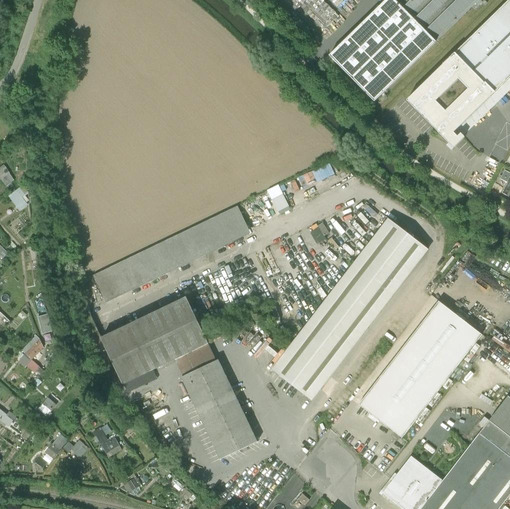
[(278,0),(316,33),(340,5),(337,3),(340,0),(278,0)]
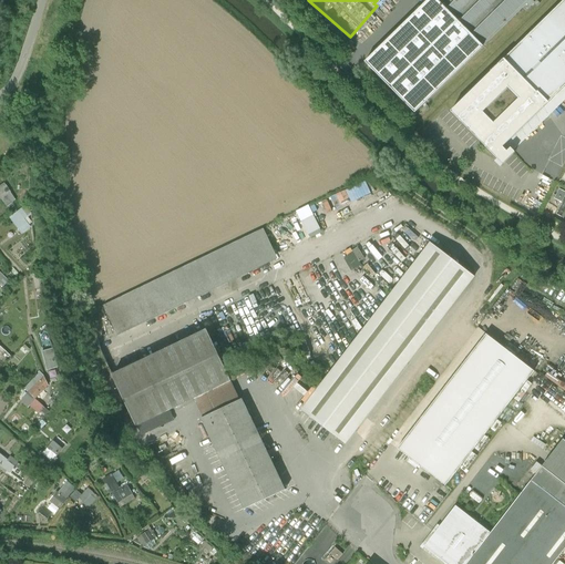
[(423,0),(362,61),(413,112),(526,0),(423,0)]
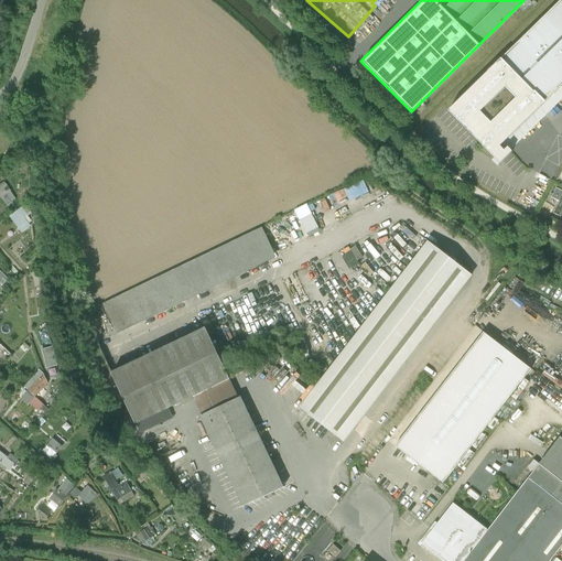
[(557,0),(500,56),(544,100),(561,83),(561,0),(557,0)]
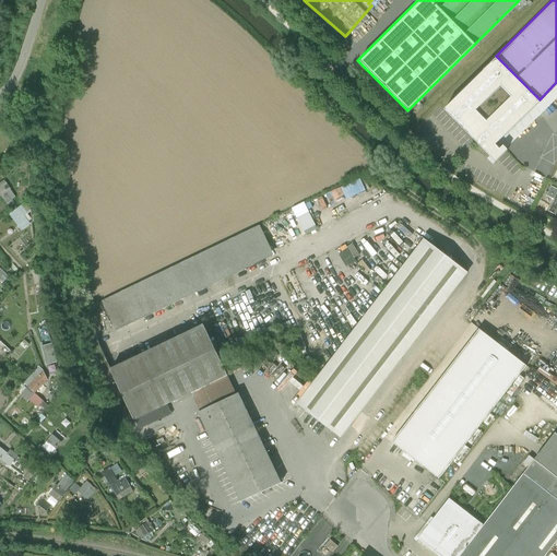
[(504,145),(501,143),(497,146),(494,142),(501,134),(540,99),(496,56),(442,108),(473,139),(487,154),(490,157),(493,160),(504,150),(506,148),(504,145)]
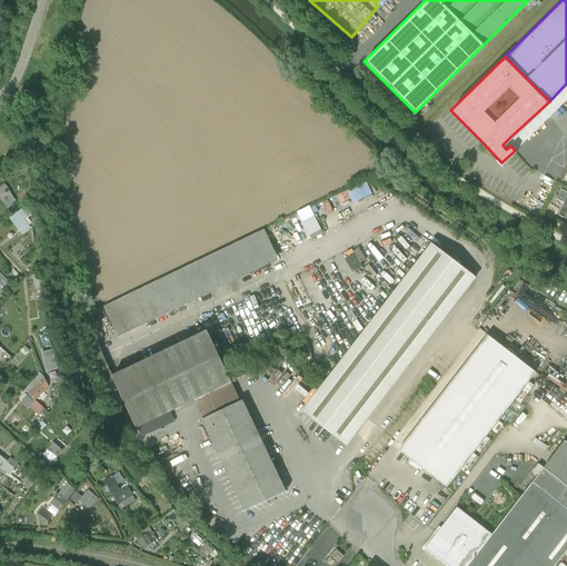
[(348,186),(354,198),(371,190),(367,178),(348,186)]
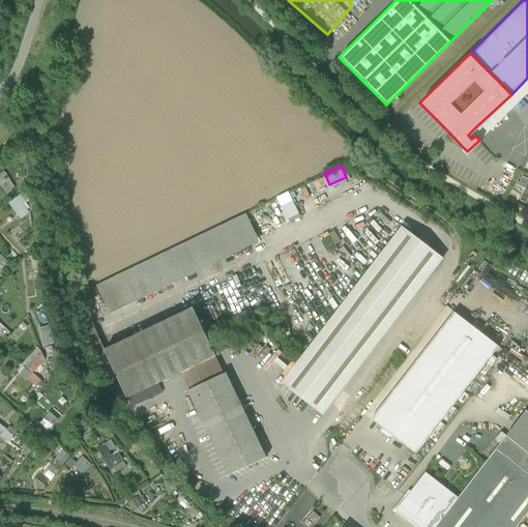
[(3,167),(0,169),(0,181),(6,189),(16,182),(3,167)]
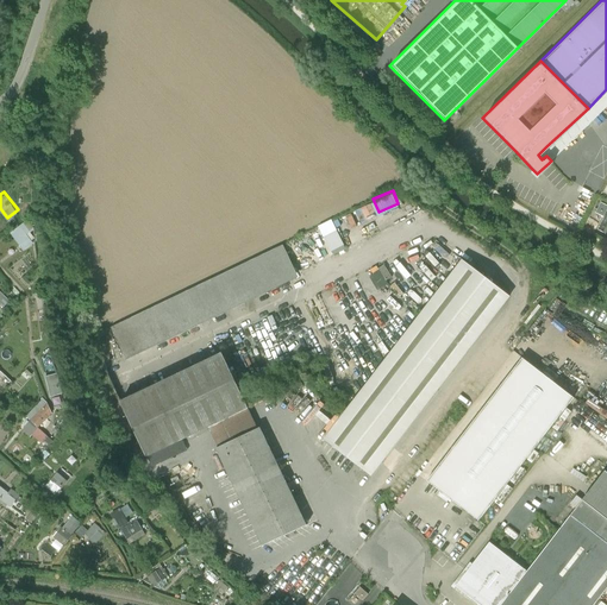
[(598,200),(592,210),(600,215),(606,205),(598,200)]
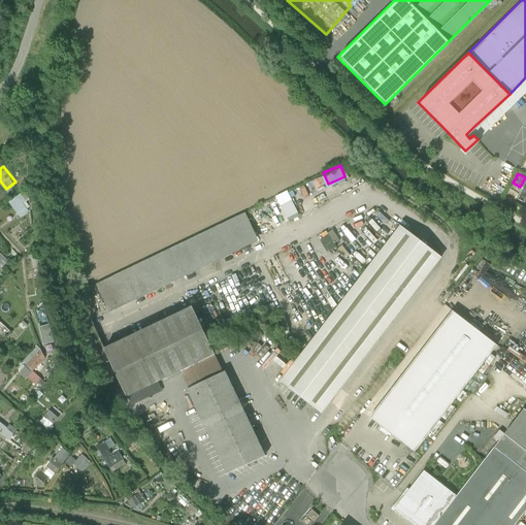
[(8,199),(20,214),(30,206),(18,191),(8,199)]
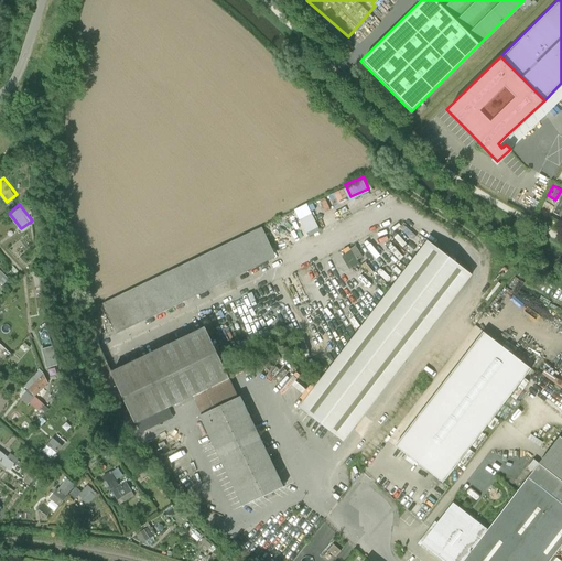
[(260,227),(101,303),(115,332),(273,256),(260,227)]
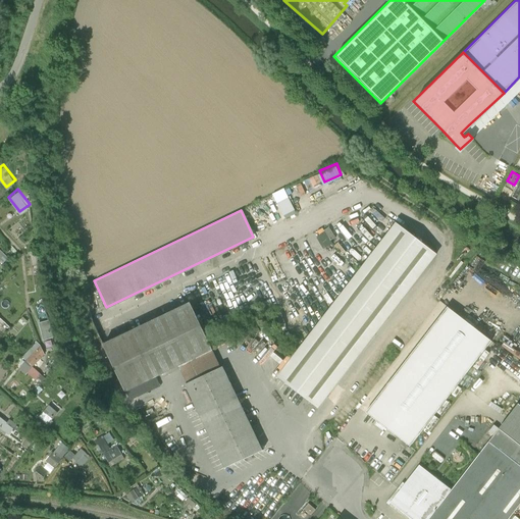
[(395,221),(276,376),(316,407),(434,252),(395,221)]
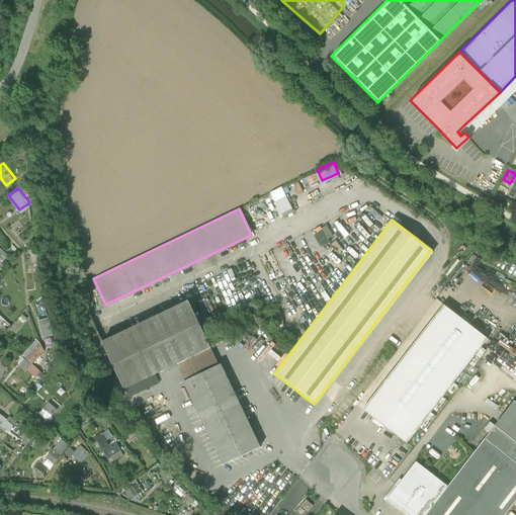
[(187,298),(100,340),(122,385),(154,370),(176,360),(209,345),(187,298)]
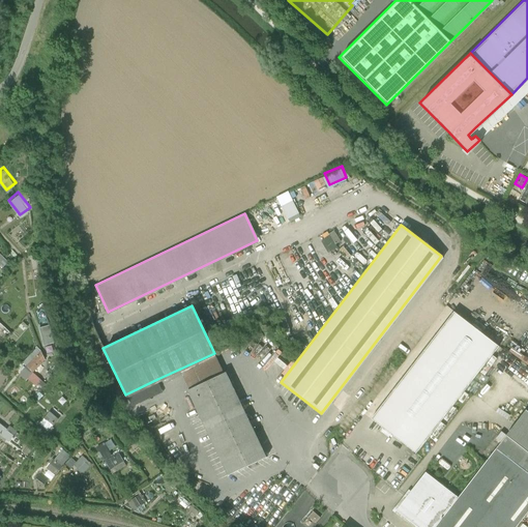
[(385,429),(414,451),(497,344),(452,310),(370,416),(385,429)]
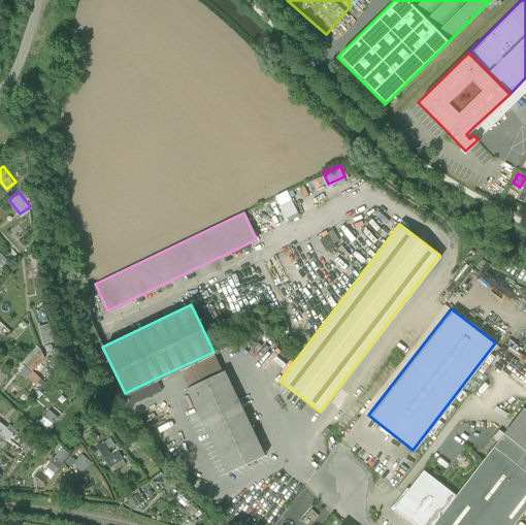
[(222,370),(214,352),(179,367),(189,386),(222,370)]
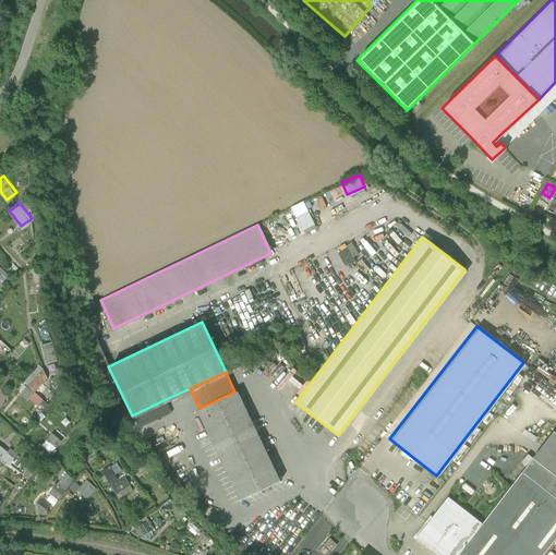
[(200,408),(196,409),(239,497),(279,479),(238,389),(234,391),(200,408)]
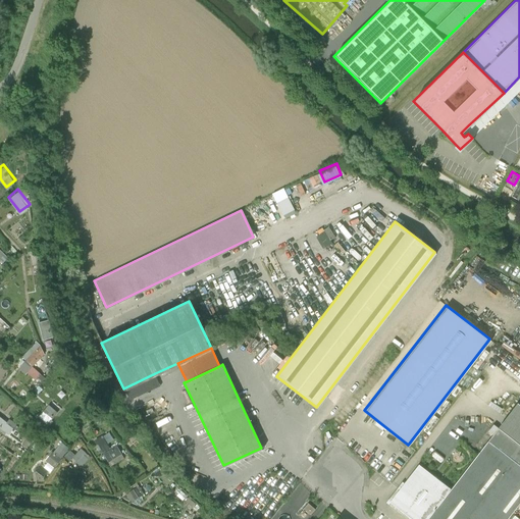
[(158,381),(155,373),(123,388),(126,397),(158,381)]
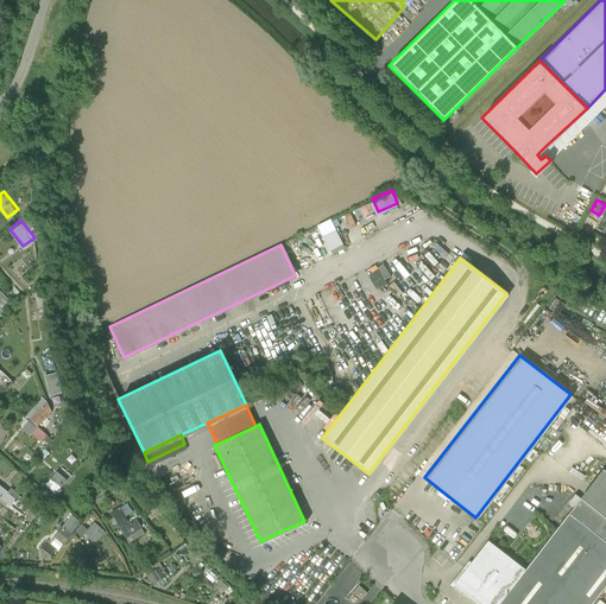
[(55,491),(68,476),(57,468),(44,483),(55,491)]
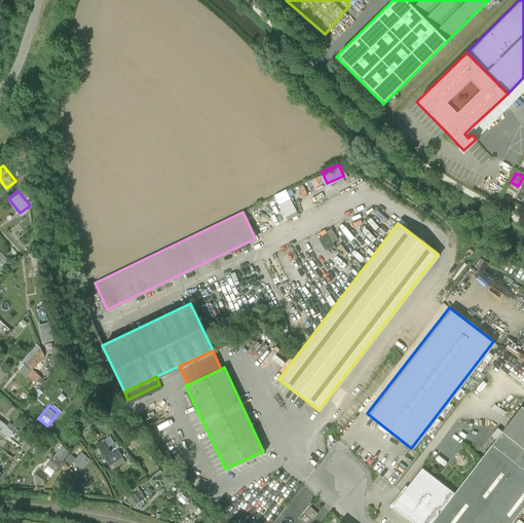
[(453,494),(421,469),(391,507),(413,522),(510,522),(523,506),(523,410),(521,408),(453,494)]
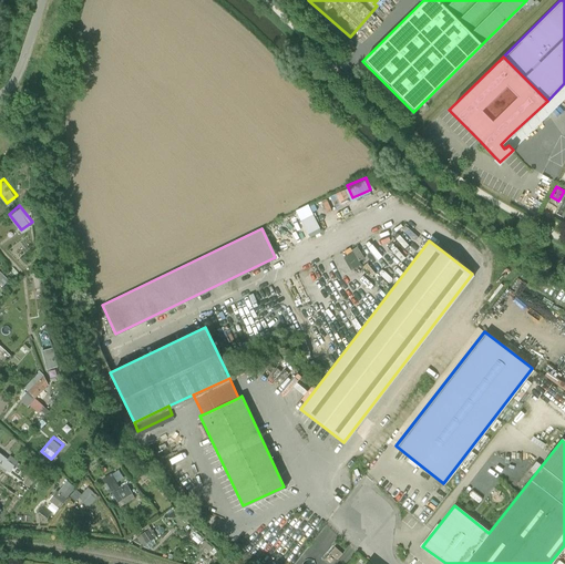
[(0,461),(14,471),(21,462),(0,448),(0,461)]
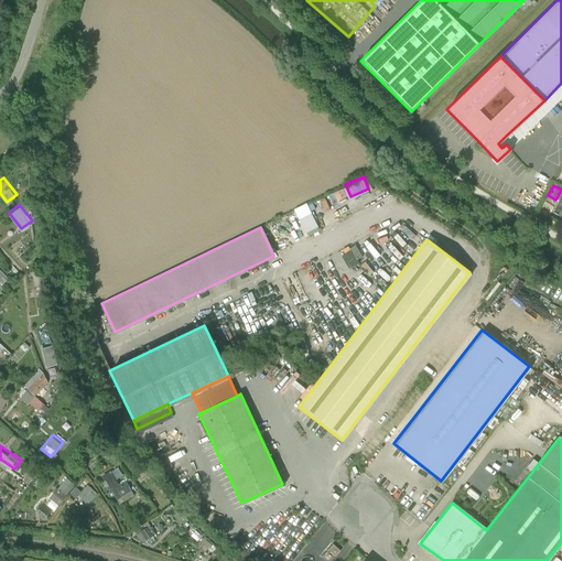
[(115,473),(108,476),(115,495),(132,489),(129,481),(119,485),(115,473)]
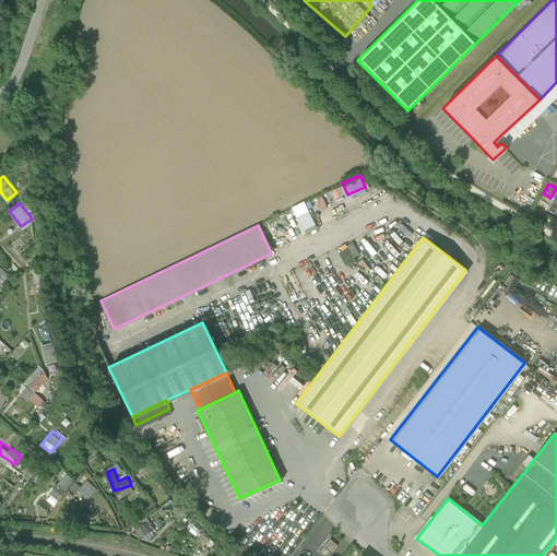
[(50,491),(60,498),(74,476),(64,470),(50,491)]
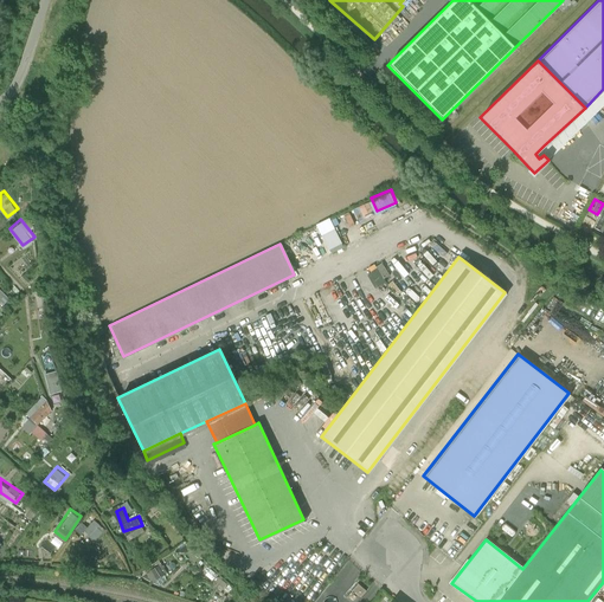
[(95,537),(105,526),(94,516),(84,526),(95,537)]
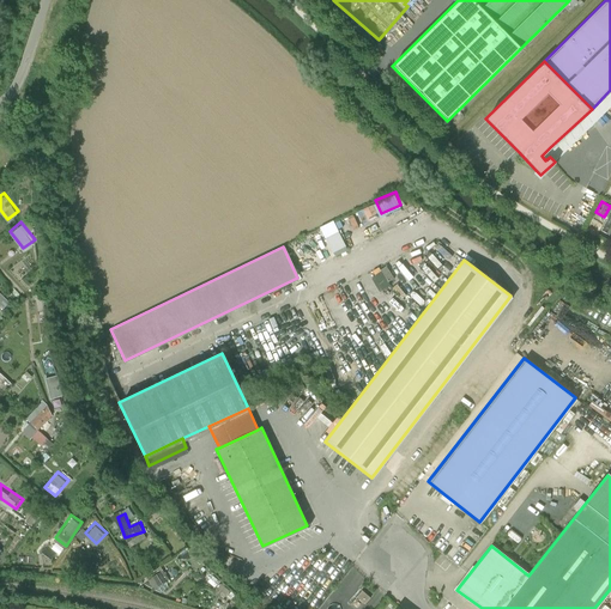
[(364,585),(357,591),(366,601),(373,595),(364,585)]
